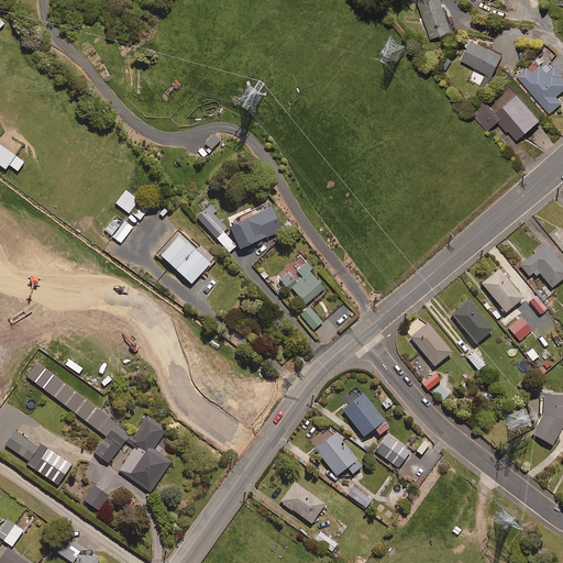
[(449,30),(439,0),(416,0),(429,36),(449,30)]
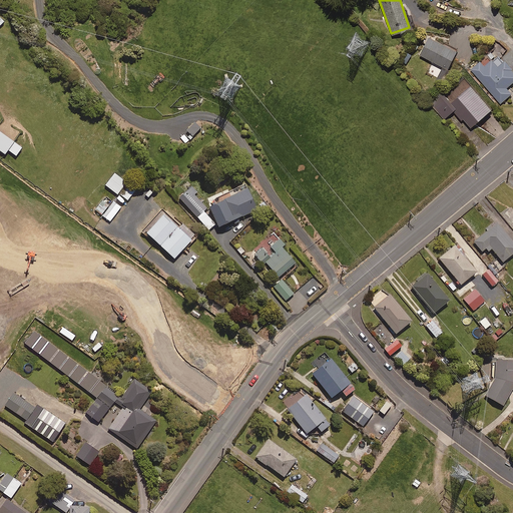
[(448,64),(455,48),(427,34),(418,53),(441,64),(436,80),(445,82),(451,65),(448,64)]
